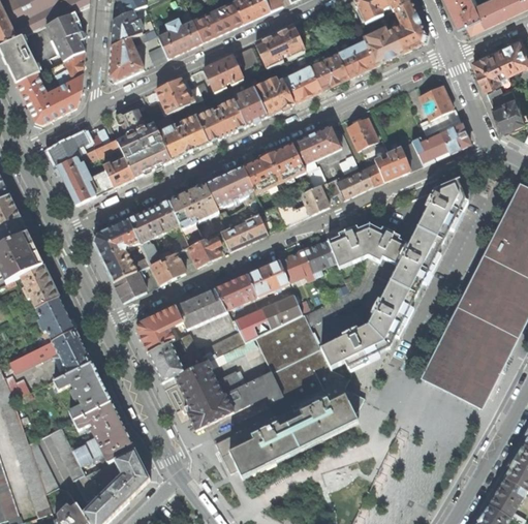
[(0,43),(20,35),(2,0),(0,0),(0,43)]
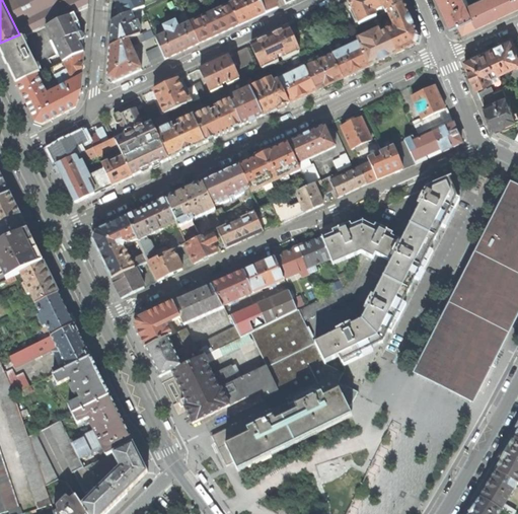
[(2,0),(19,34),(21,33),(45,22),(73,9),(86,3),(86,0),(2,0)]
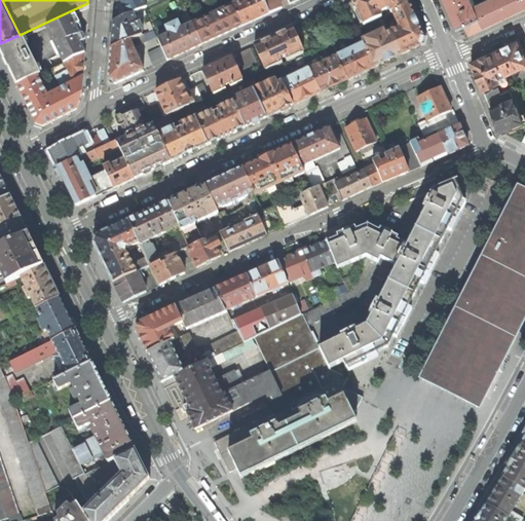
[(121,0),(126,11),(130,9),(147,2),(146,0),(121,0)]
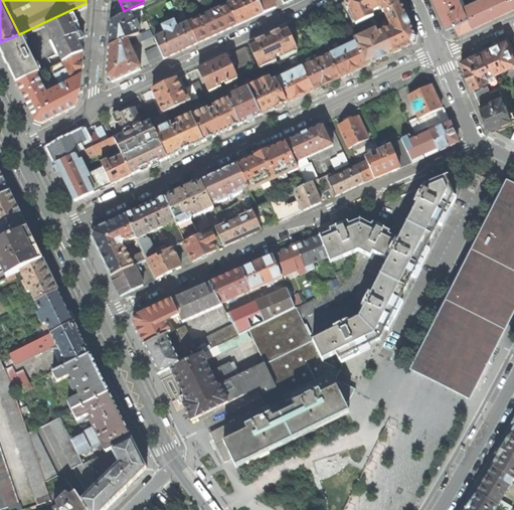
[(228,0),(226,1),(235,21),(255,11),(275,3),(274,0),(228,0)]
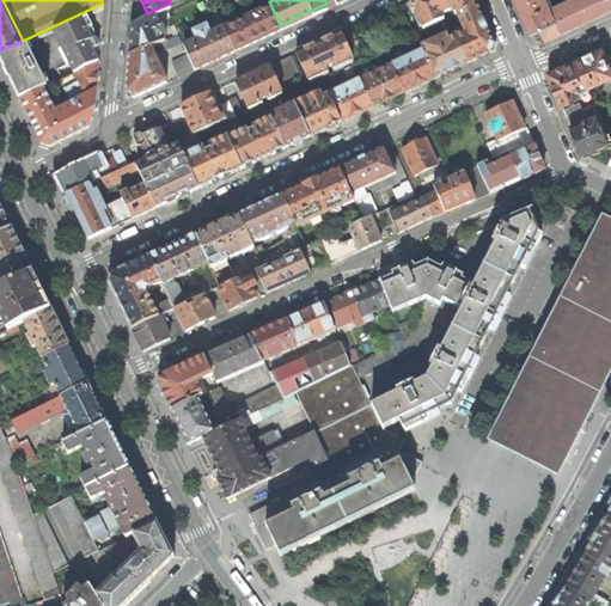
[(411,0),(422,24),(443,14),(439,7),(441,6),(441,7),(444,7),(448,6),(450,4),(448,2),(451,1),(454,8),(456,8),(472,0),(411,0)]
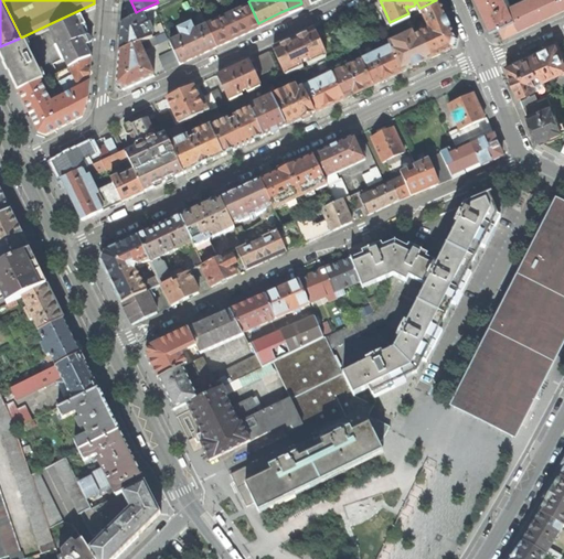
[(453,42),(455,39),(438,0),(436,0),(421,8),(427,24),(418,28),(431,53),(440,47),(450,43),(453,42)]
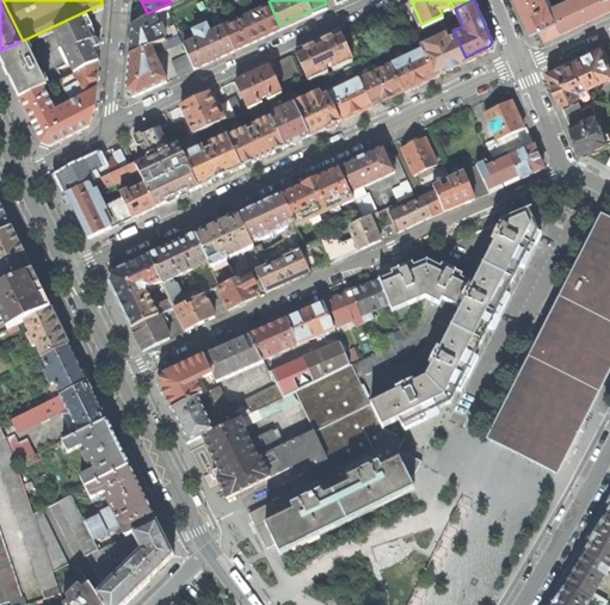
[(562,25),(586,14),(579,0),(553,0),(550,1),(549,0),(519,0),(533,26),(541,23),(546,34),(562,25)]
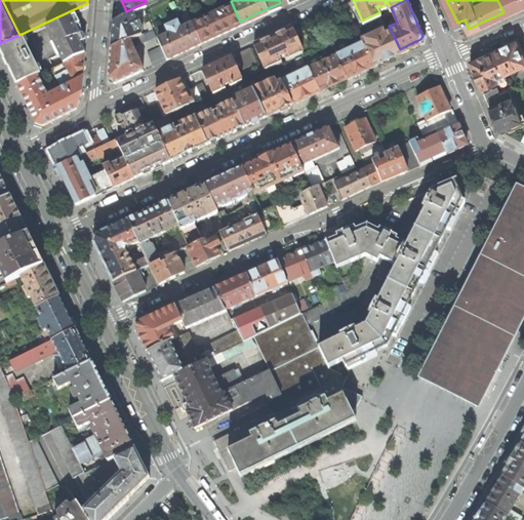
[(523,2),(523,0),(497,0),(504,12),(523,2)]
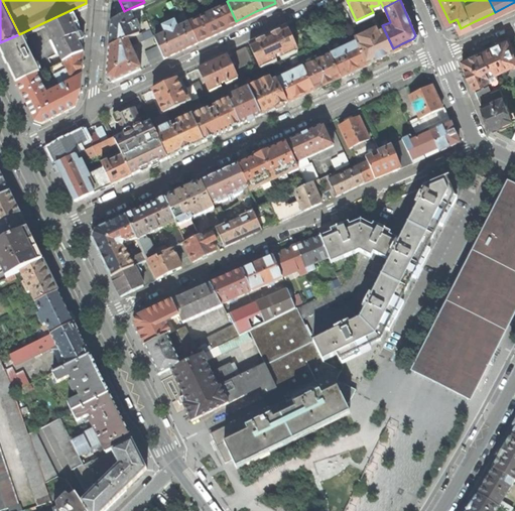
[(217,29),(236,21),(227,1),(188,18),(198,38),(217,29)]
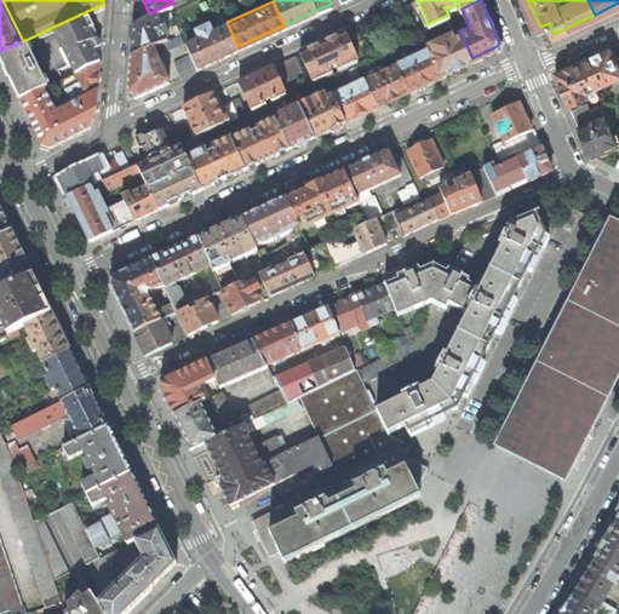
[(215,13),(219,26),(227,22),(221,10),(215,13)]
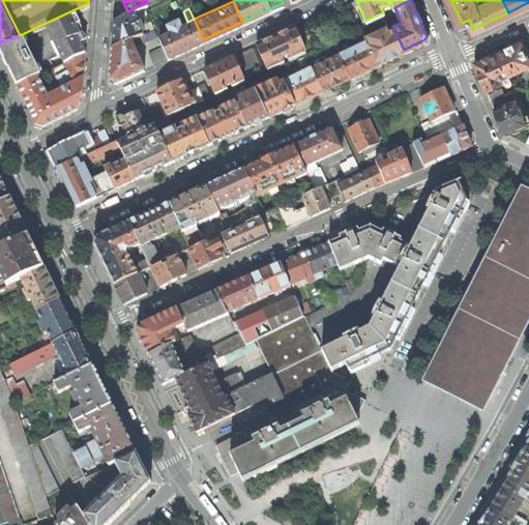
[(78,15),(75,9),(46,23),(63,59),(84,49),(80,38),(83,36),(84,35),(85,34),(85,33),(85,32),(85,31),(84,30),(83,29),(81,28),(81,26),(81,25),(79,19),(78,15)]
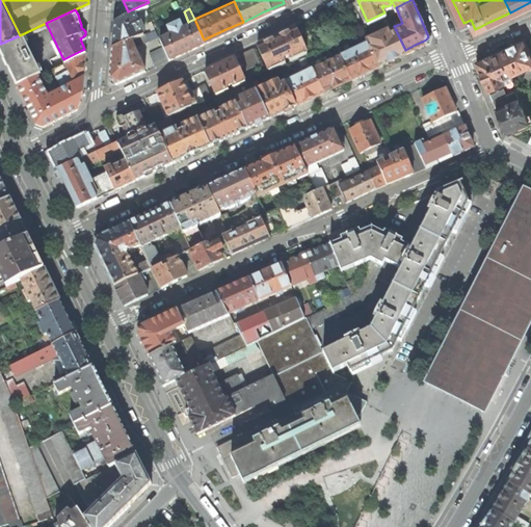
[(112,30),(111,44),(130,35),(136,32),(142,30),(141,27),(143,26),(139,18),(137,19),(132,9),(128,11),(114,18),(112,30)]
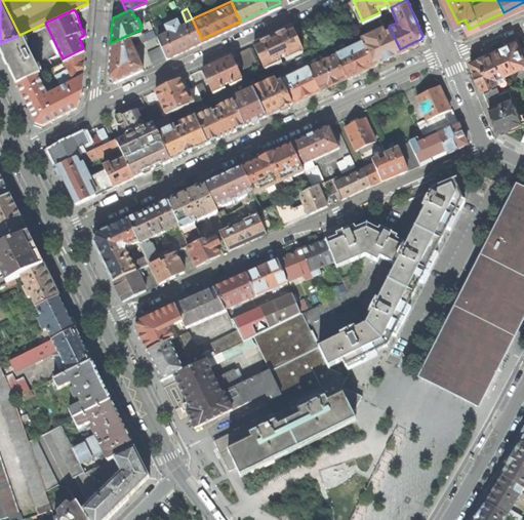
[(183,48),(201,39),(192,18),(186,22),(182,24),(180,24),(177,16),(165,23),(168,30),(157,35),(160,42),(166,55),(183,48)]
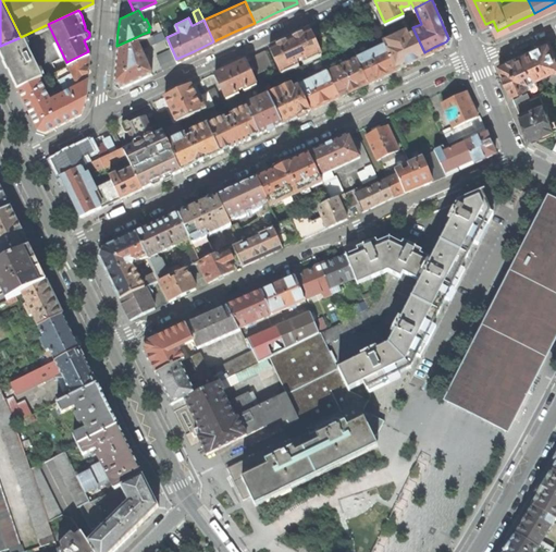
[(269,44),(281,70),(298,61),(296,57),(300,54),(303,59),(320,50),(308,25),(287,35),(269,44)]
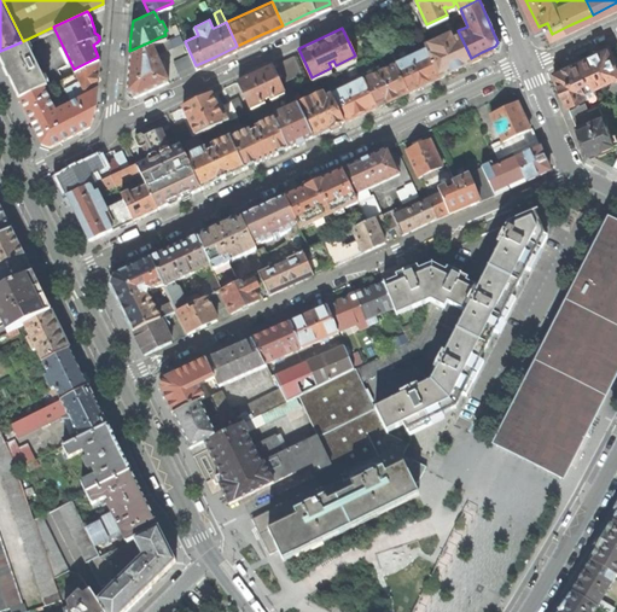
[(454,65),(471,58),(458,30),(452,34),(449,30),(424,41),(426,45),(438,73),(454,65)]
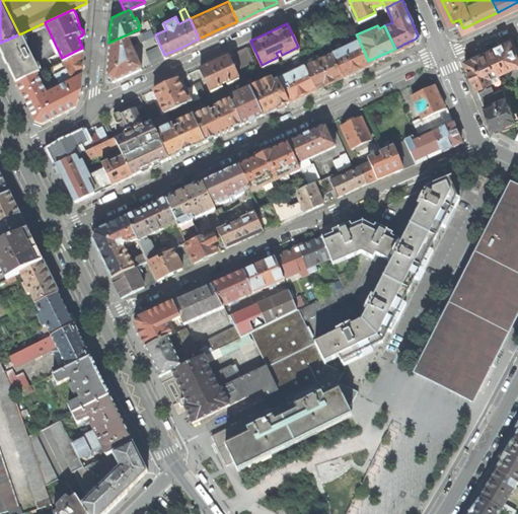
[(141,28),(139,29),(133,31),(136,39),(144,35),(141,28)]
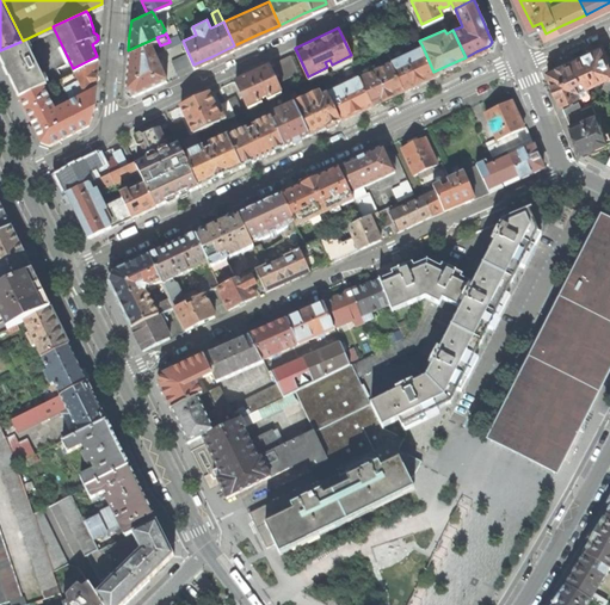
[(0,54),(7,71),(19,93),(42,82),(45,81),(25,39),(23,41),(0,50),(0,54)]
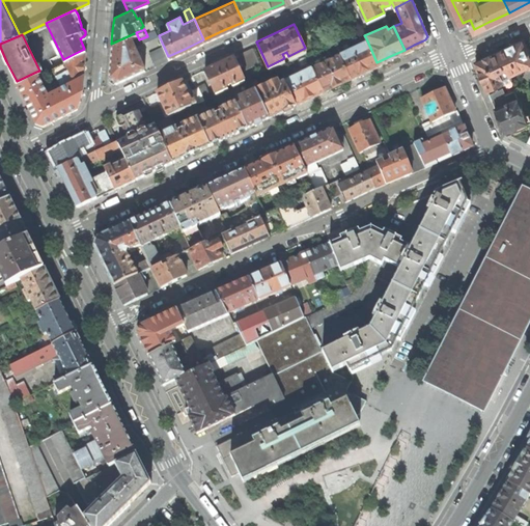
[(130,74),(144,67),(130,35),(111,44),(108,75),(115,80),(130,74)]
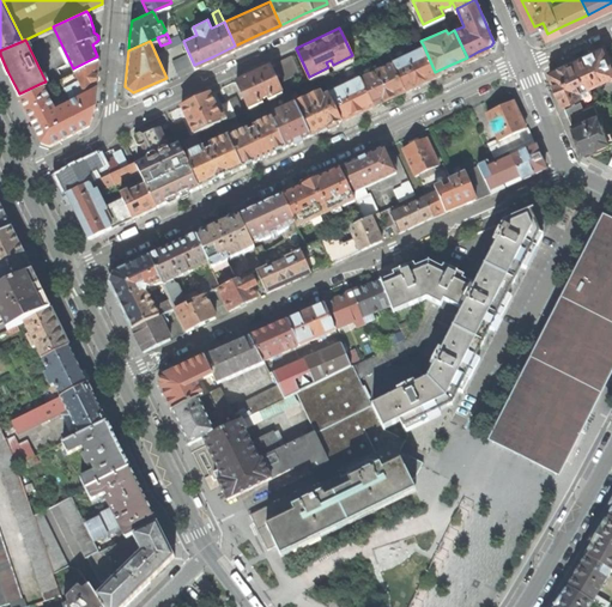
[(611,72),(611,59),(604,41),(588,47),(575,54),(588,82),(609,72),(610,73),(611,72)]
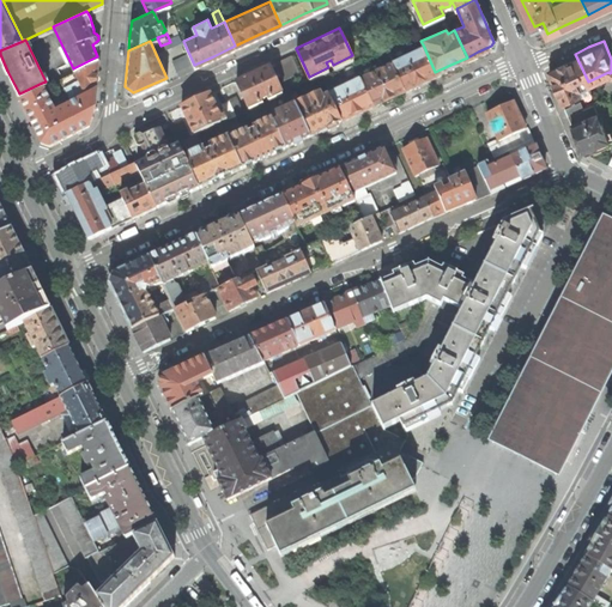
[(419,79),(435,72),(423,44),(391,60),(404,87),(419,79)]
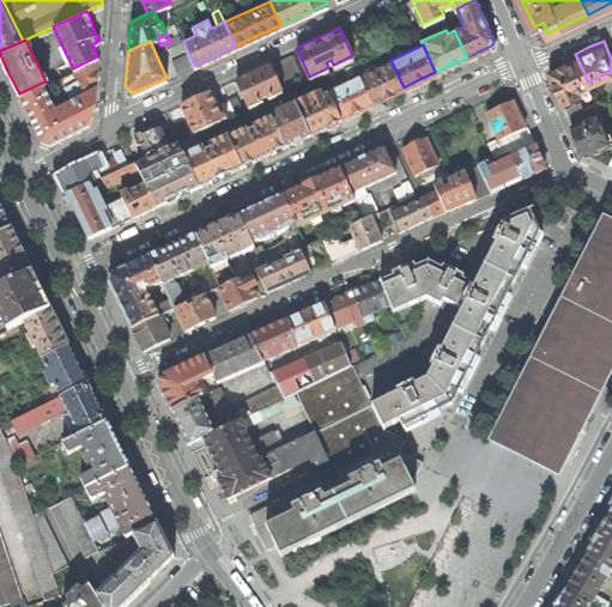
[(179,72),(194,65),(187,49),(171,56),(179,72)]
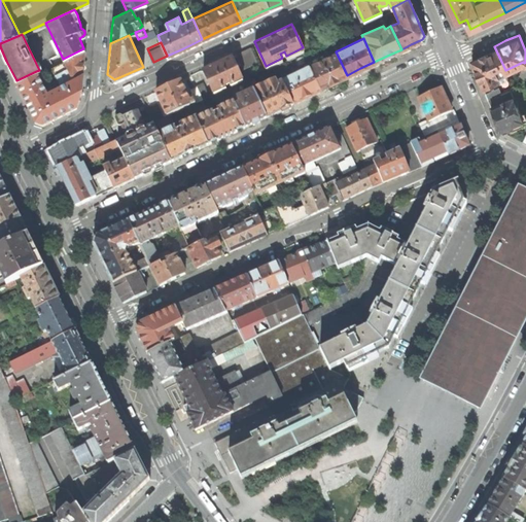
[(250,44),(243,47),(249,62),(256,58),(250,44)]
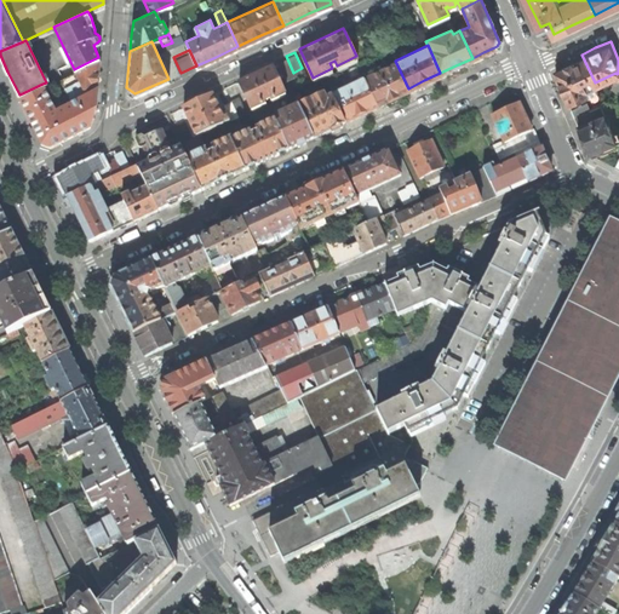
[(597,87),(595,82),(582,55),(567,61),(555,67),(569,101),(597,87)]
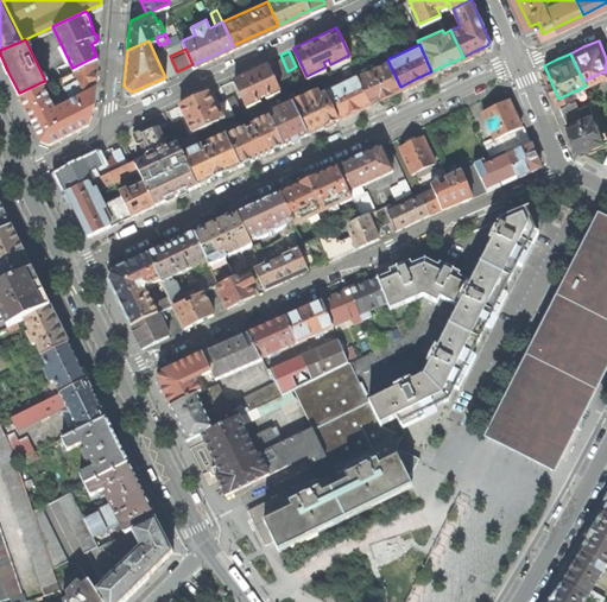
[(288,71),(280,55),(272,58),(279,75),(288,71)]
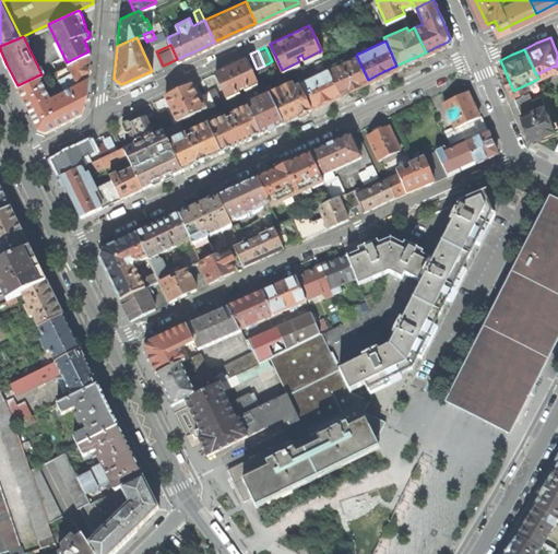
[(45,129),(81,110),(84,101),(86,93),(87,66),(88,51),(67,62),(54,69),(64,90),(49,97),(38,75),(18,85),(26,105),(37,126),(45,129)]
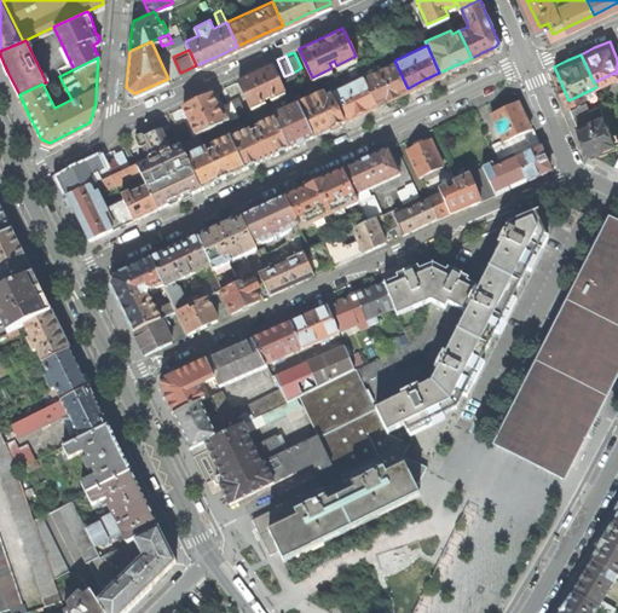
[(392,96),(408,88),(394,61),(363,75),(376,103),(392,96)]
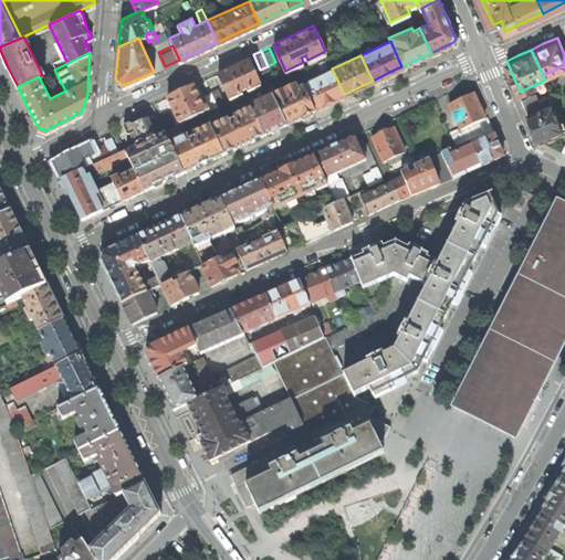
[(218,71),(229,96),(242,91),(240,87),(246,85),(247,88),(260,82),(248,56),(230,65),(218,71)]
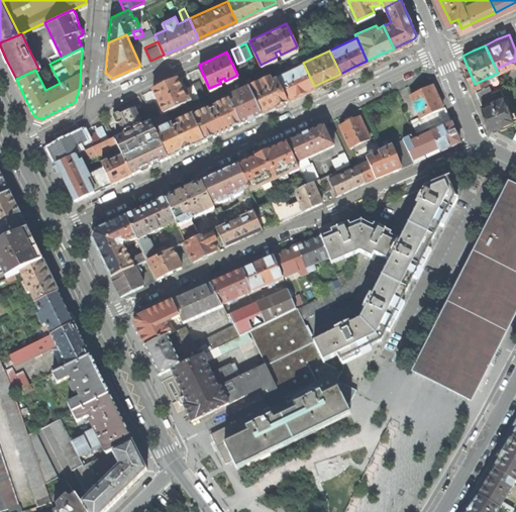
[(299,93),(314,86),(303,63),(277,76),(287,98),(299,93)]
